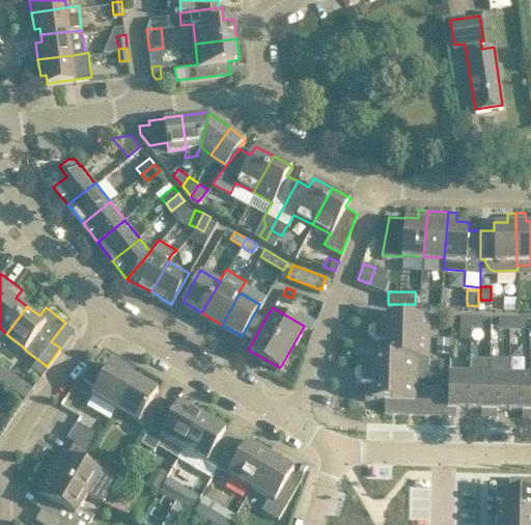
[(429,312),(380,311),(380,333),(429,334),(429,312)]
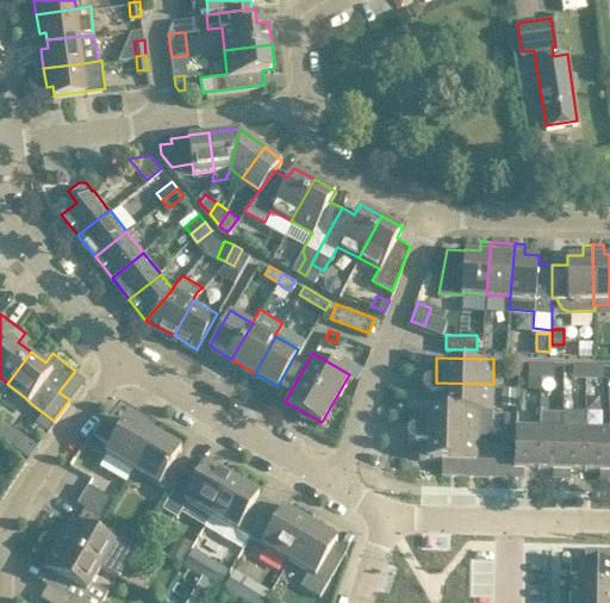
[(541,373),(541,360),(529,360),(528,373),(541,373)]
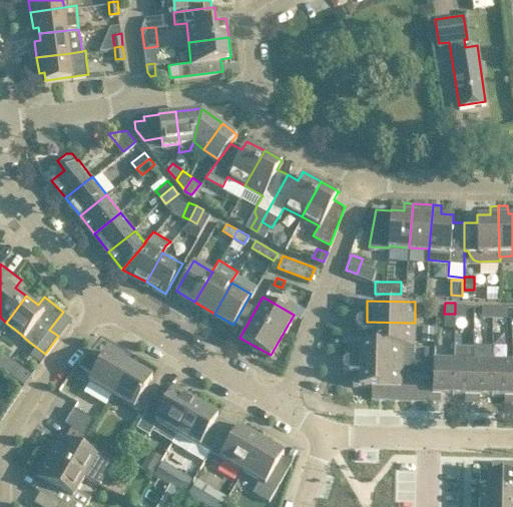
[(466,315),(466,304),(455,303),(455,314),(466,315)]
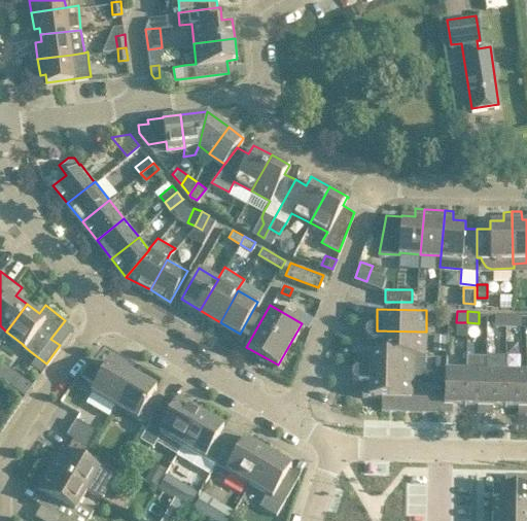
[(505,323),(506,313),(495,312),(495,323),(505,323)]
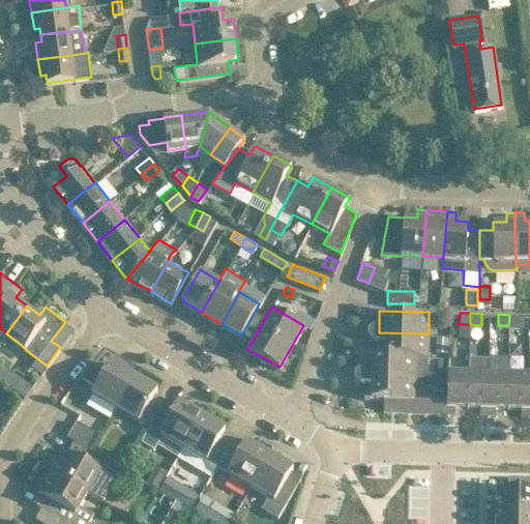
[(528,315),(520,315),(509,315),(508,325),(520,326),(528,326),(528,315)]
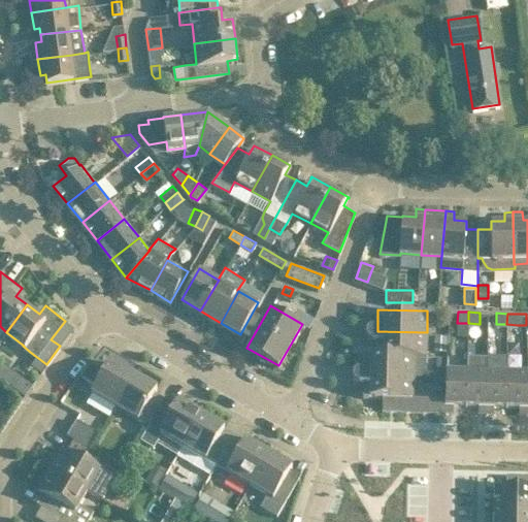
[(427,332),(377,331),(376,352),(376,353),(414,354),(426,354),(427,332)]
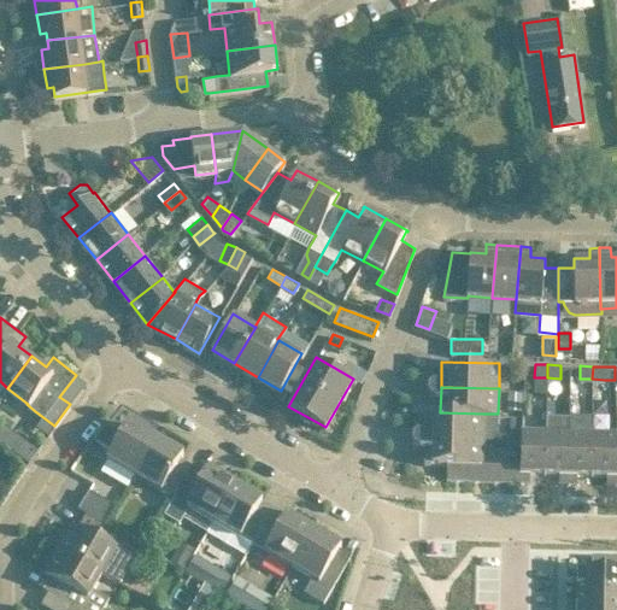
[(507,388),(506,405),(521,406),(522,388),(507,388)]
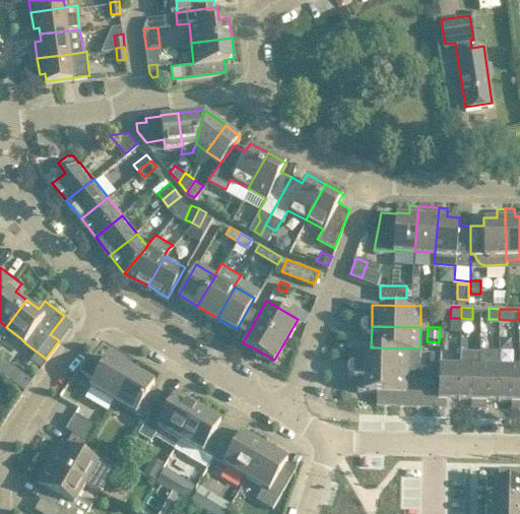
[(406,369),(407,348),(371,347),(371,346),(359,346),(358,368),(406,369)]
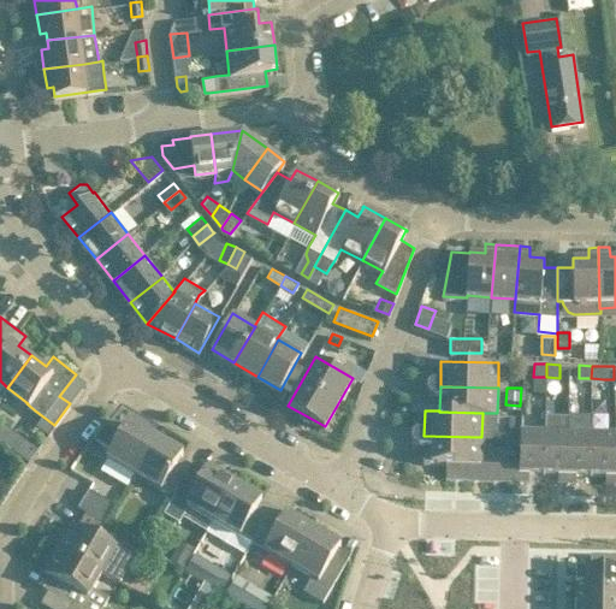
[(569,414),(567,480),(576,480),(576,472),(591,472),(592,429),(592,412),(569,412),(569,414)]
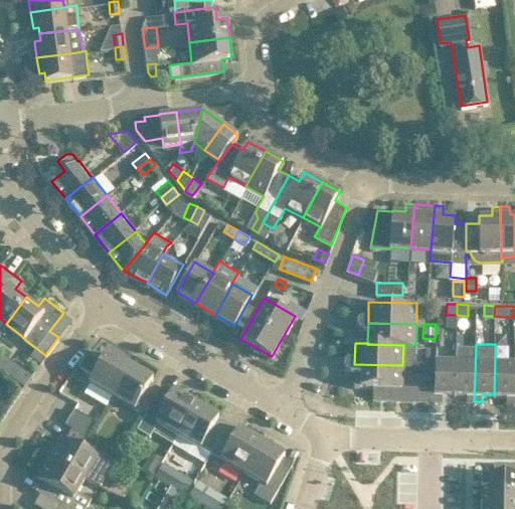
[(467,400),(474,401),(476,346),(456,345),(455,357),(454,393),(467,393),(467,400)]
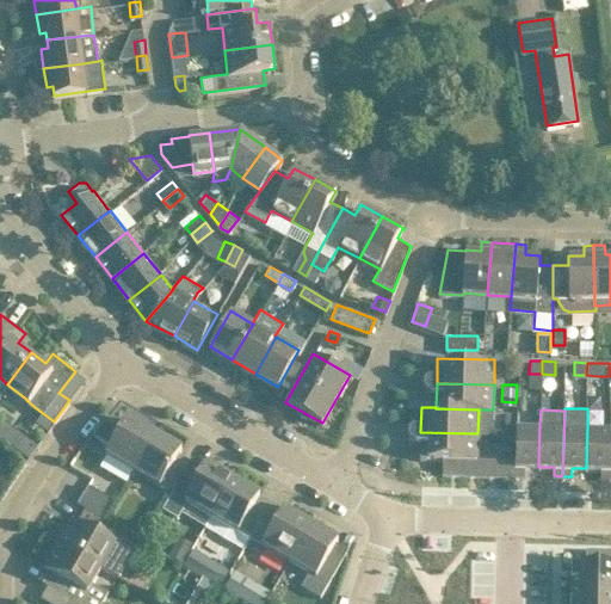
[(106,453),(127,464),(133,468),(155,431),(128,415),(122,426),(112,443),(106,453)]
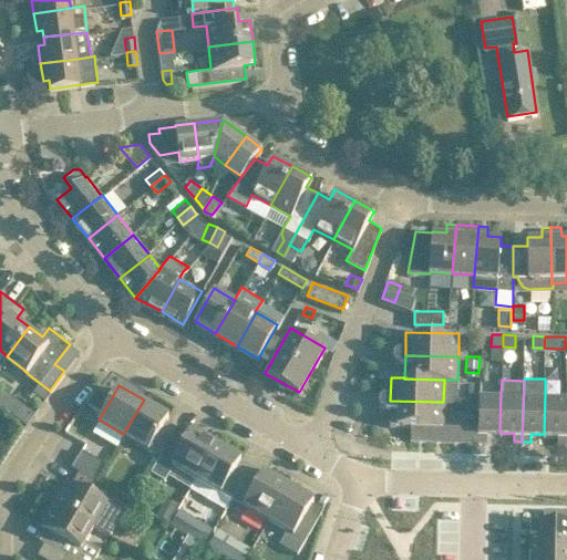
[(98,386),(89,402),(104,411),(113,395),(98,386)]
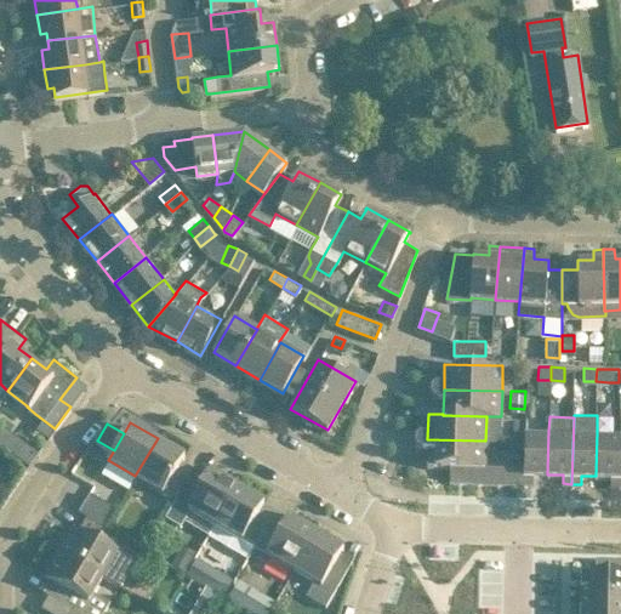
[(547,475),(548,431),(524,430),(523,482),(533,483),(534,473),(547,475)]
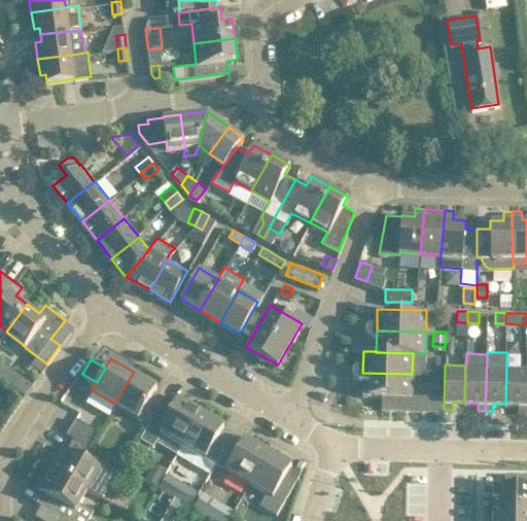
[(526,412),(526,367),(506,367),(505,404),(518,404),(518,411),(526,412)]
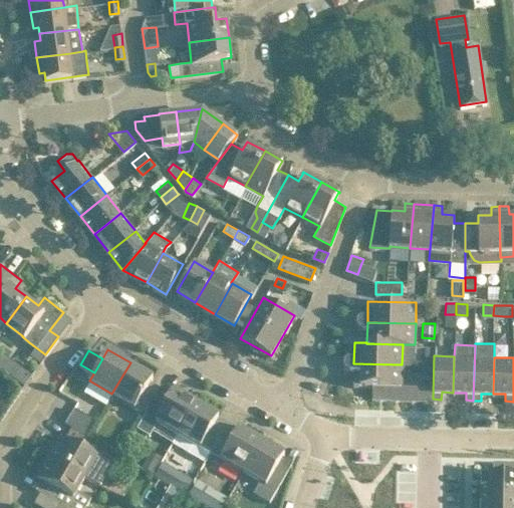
[(135,406),(145,412),(145,413),(159,390),(148,384),(153,375),(131,362),(111,394),(135,407),(135,406)]
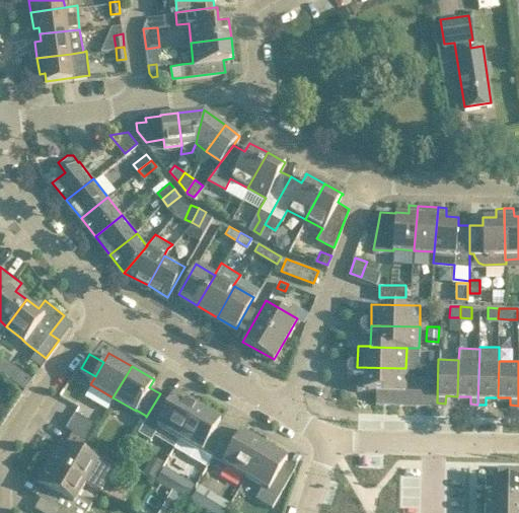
[(433,390),(429,390),(405,389),(405,368),(357,367),(357,388),(376,388),(375,401),(432,402),(433,390)]
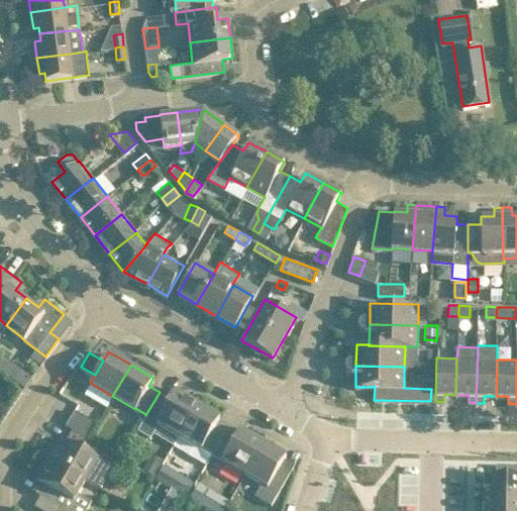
[(22,369),(14,379),(24,387),(32,377),(22,369)]
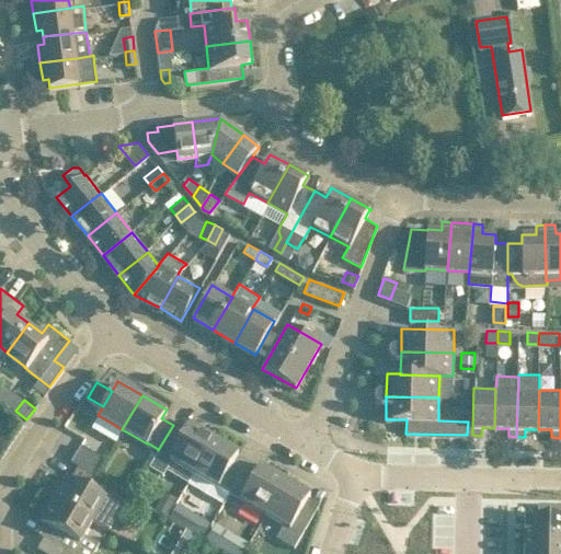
[(158,450),(158,449),(148,464),(162,473),(171,458),(194,471),(214,437),(190,423),(184,431),(173,425),(158,450)]
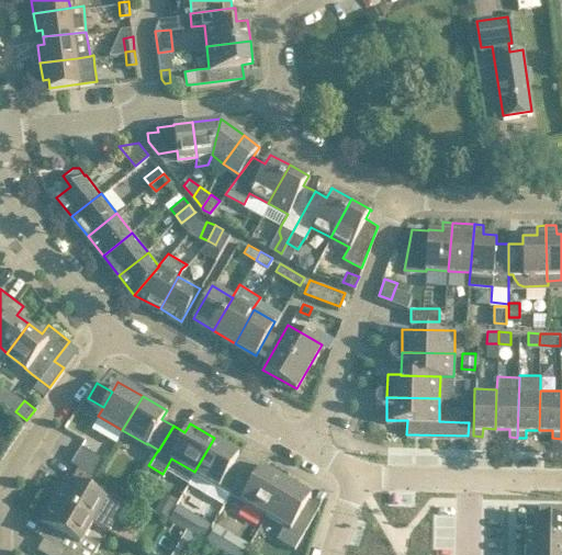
[(214,438),(194,472),(195,473),(189,483),(224,502),(231,493),(245,467),(234,461),(239,452),(214,438)]
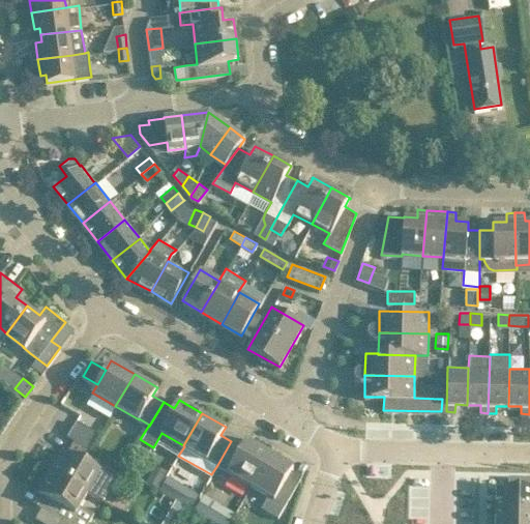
[(77,419),(67,435),(80,442),(90,448),(99,433),(94,430),(77,419)]
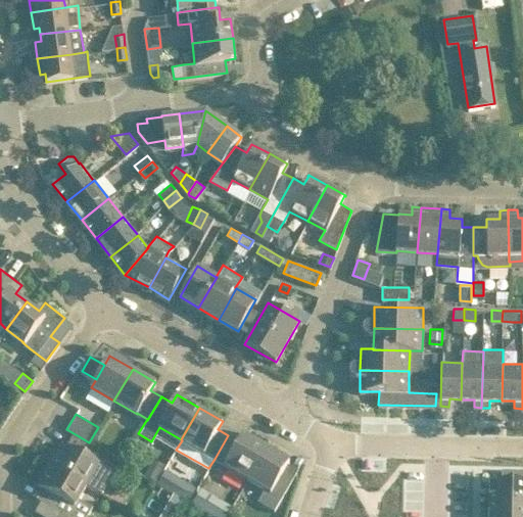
[(225,465),(247,478),(266,447),(243,433),(239,441),(228,435),(215,459),(225,465)]
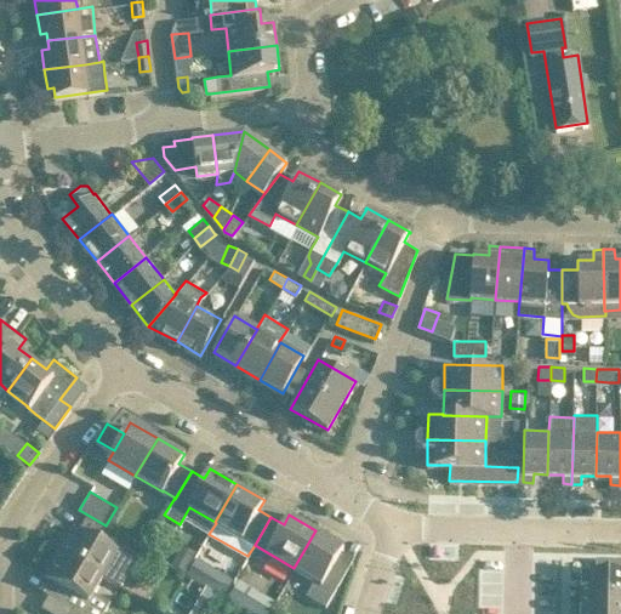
[(68,530),(57,547),(103,574),(119,584),(141,546),(106,526),(93,518),(85,532),(74,524),(70,532),(68,530)]
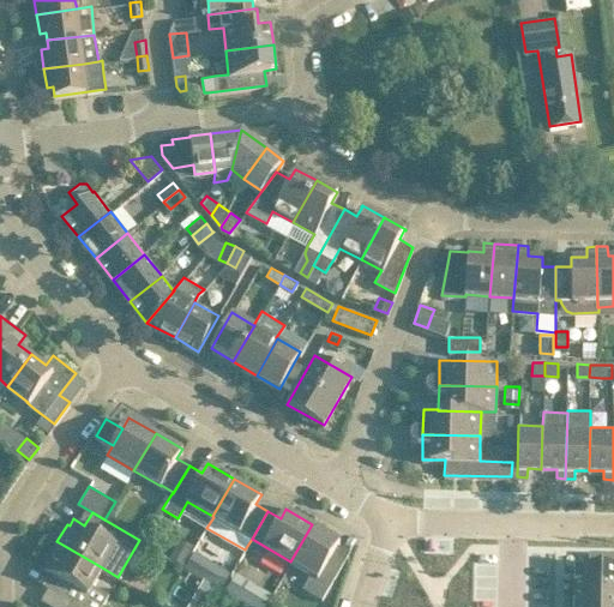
[(312,524),(290,562),(311,574),(304,587),(321,598),(344,558),(332,552),(339,540),(312,524)]
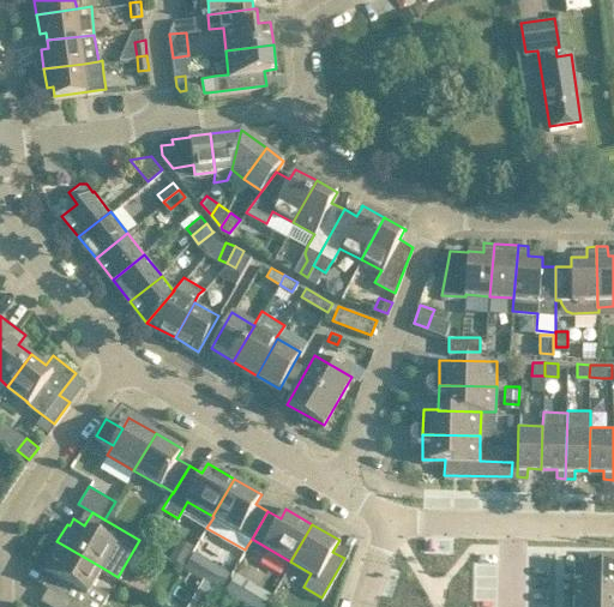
[(49,560),(46,568),(56,574),(49,586),(48,587),(80,606),(82,605),(84,606),(100,606),(103,604),(109,593),(92,584),(102,568),(56,541),(47,559),(49,560)]
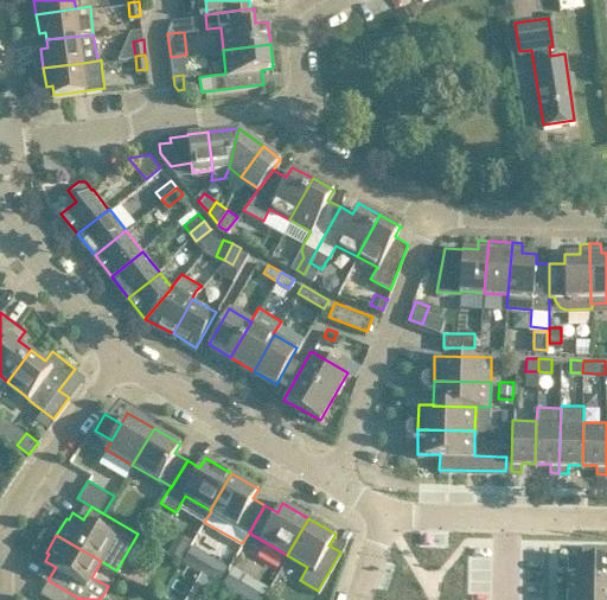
[(181,557),(189,542),(174,535),(166,549),(181,557)]
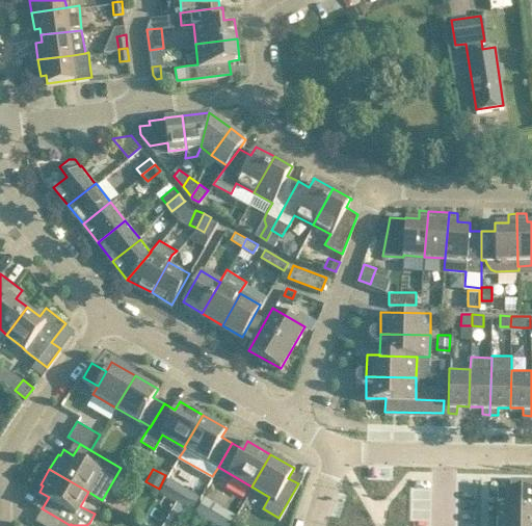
[(498,489),(497,509),(531,510),(531,476),(510,476),(510,489),(498,489)]
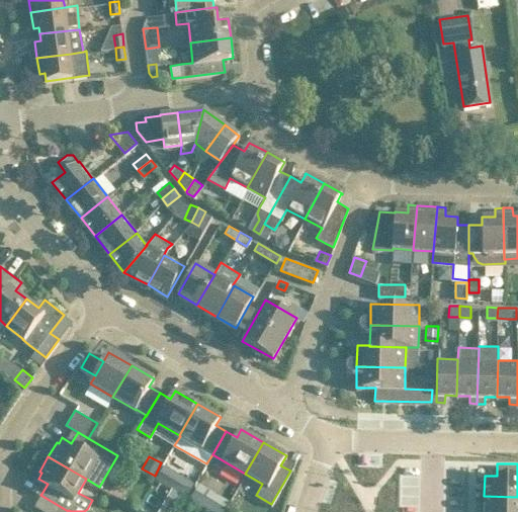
[(198,482),(190,496),(200,502),(209,488),(198,482)]
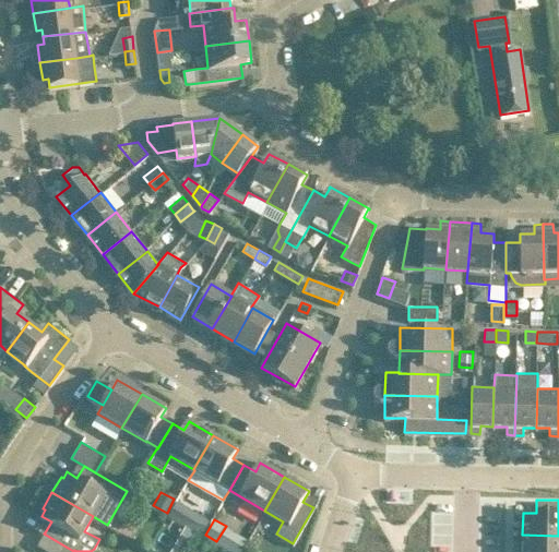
[(186,524),(174,543),(183,549),(194,530),(186,524)]
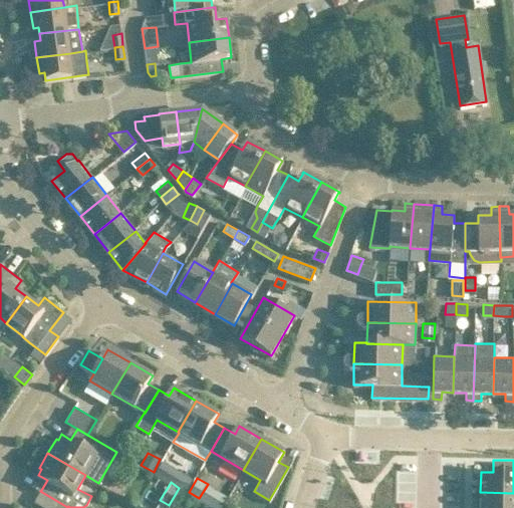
[(513,507),(513,493),(480,492),(480,507),(513,507)]
